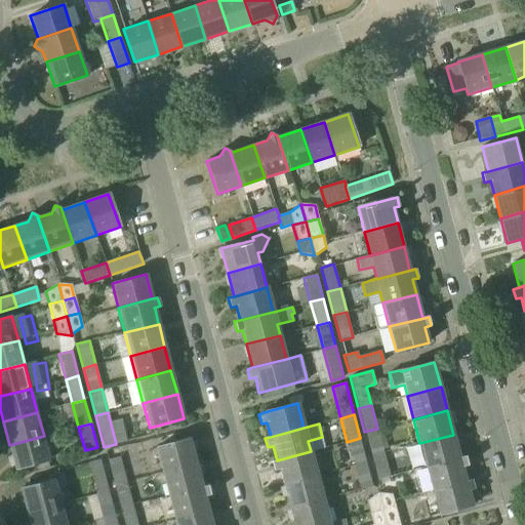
[(377,429),(364,432),(377,480),(390,477),(386,461),(384,452),(377,429)]
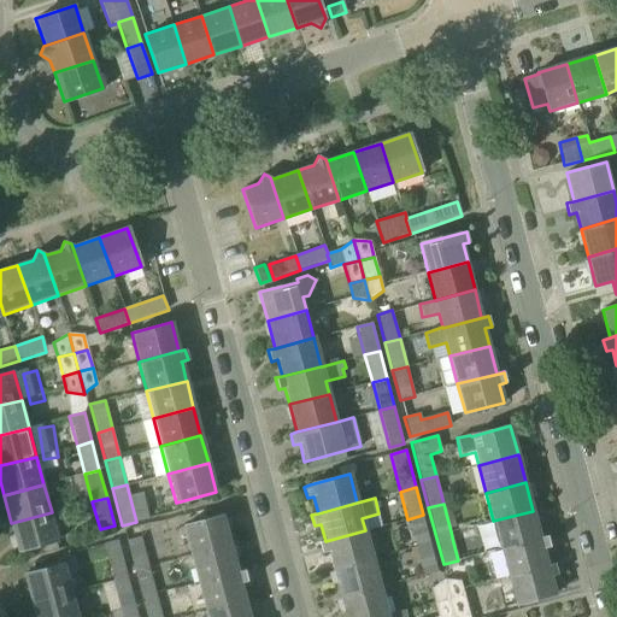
[(540,539),(547,536),(540,538),(533,511),(493,521),(500,548),(540,539)]
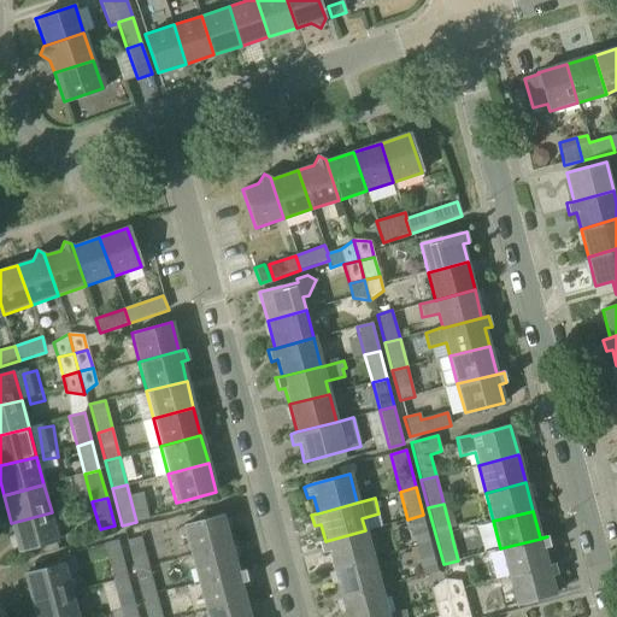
[(52,512),(11,523),(19,552),(59,541),(52,512)]
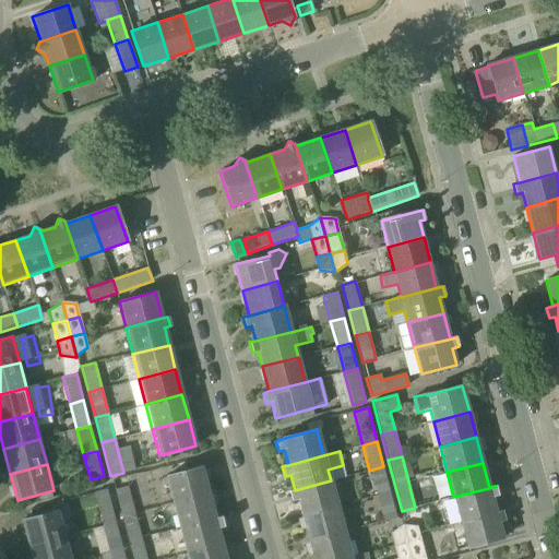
[(377,496),(390,492),(383,466),(369,471),(377,496)]
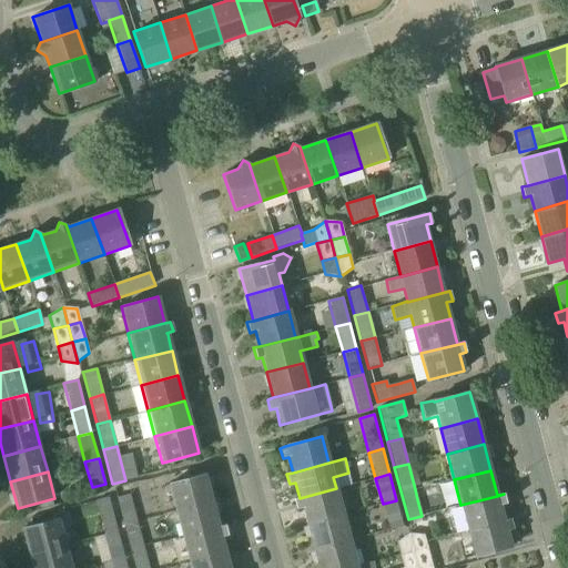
[(174,510),(211,501),(204,475),(168,485),(174,510)]
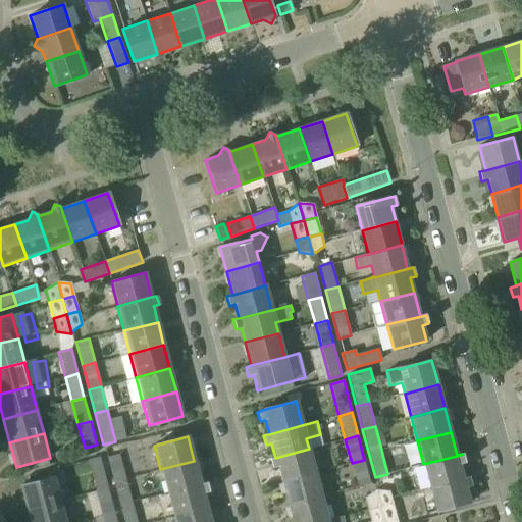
[(281,481),(315,472),(309,449),(275,458),(270,459),(272,469),(277,467),(281,481)]
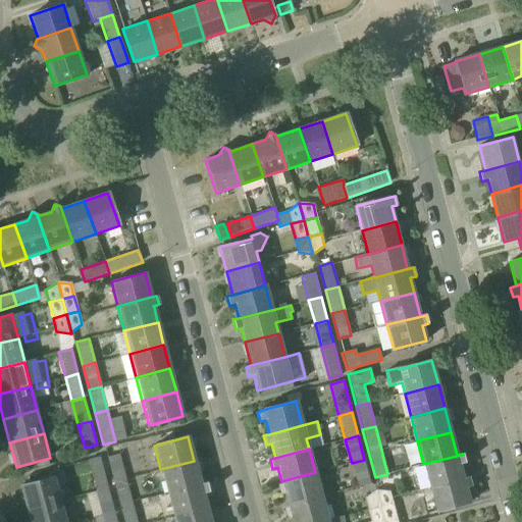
[(429,488),(469,477),(463,478),(459,465),(465,463),(463,454),(457,456),(423,464),(429,488)]
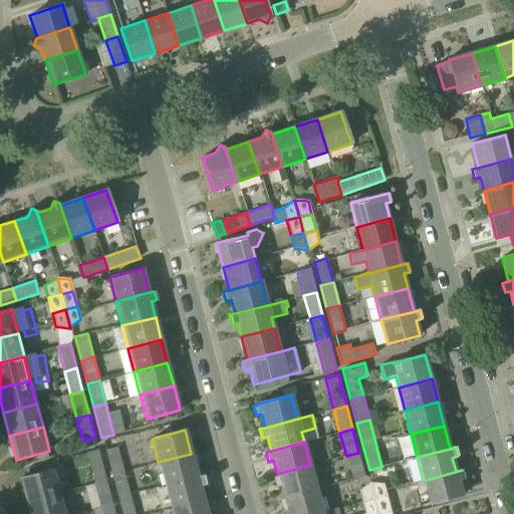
[(111,475),(123,472),(117,448),(104,451),(111,475)]
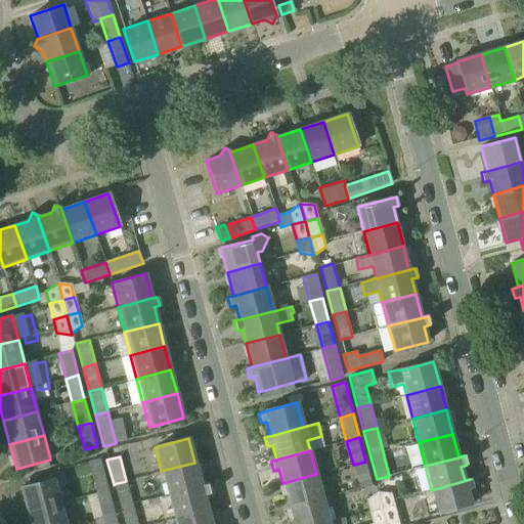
[(359,489),(372,486),(365,462),(353,465),(359,489)]
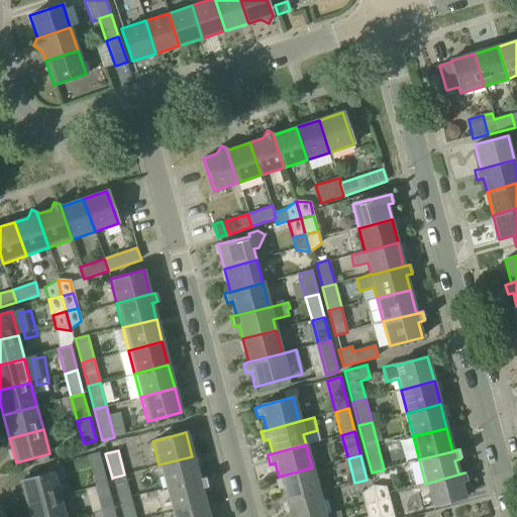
[(198,480),(192,456),(159,464),(165,489),(198,480)]
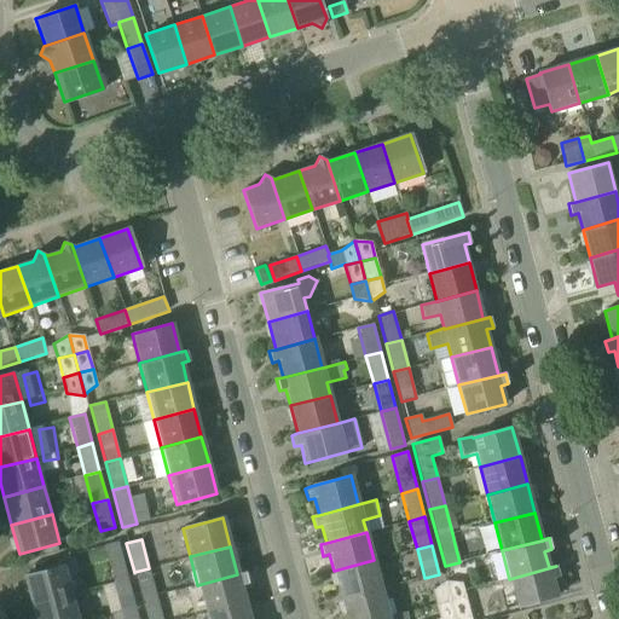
[(114,583),(128,579),(121,551),(105,555),(114,583)]
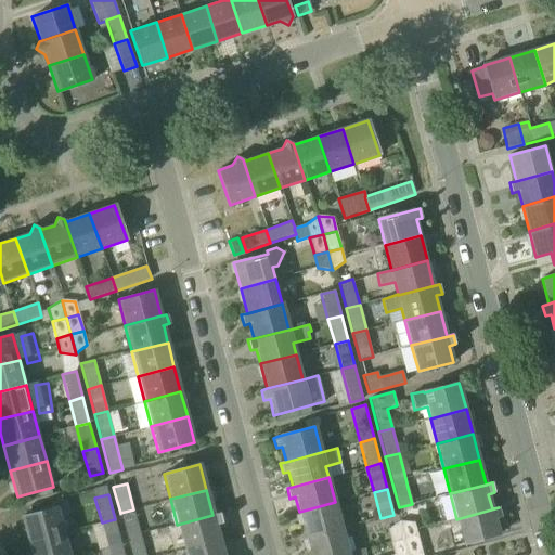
[(306,537),(341,528),(335,502),(299,512),(306,537)]
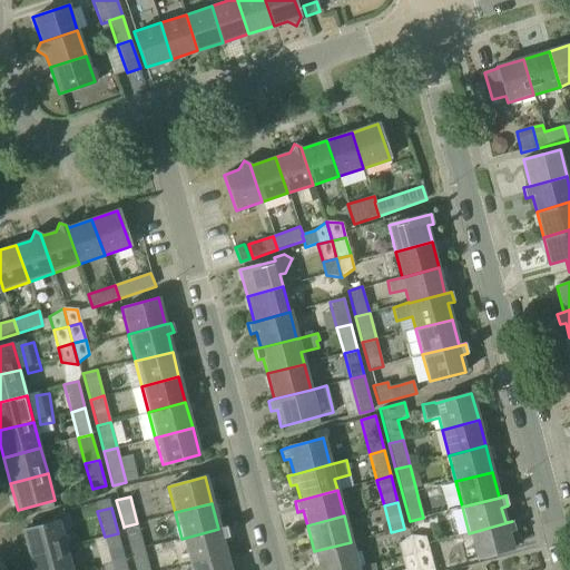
[(30,557),(67,547),(60,520),(22,530),(30,557)]
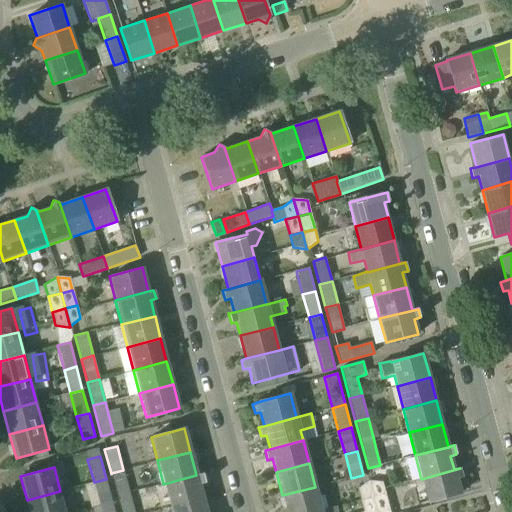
[(460,468),(421,479),(427,502),(460,494),(456,479),(463,477),(460,468)]
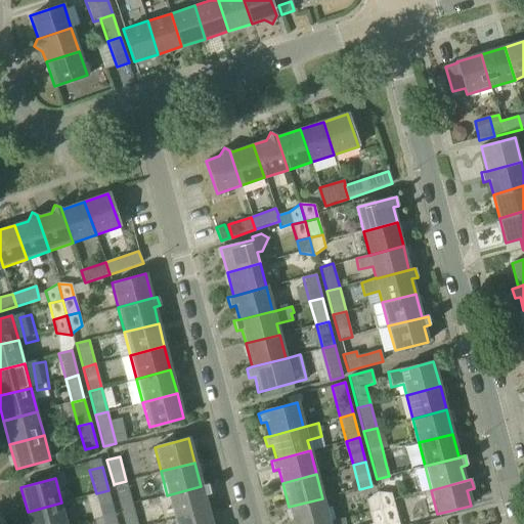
[(132,505),(126,481),(114,484),(120,508),(132,505)]
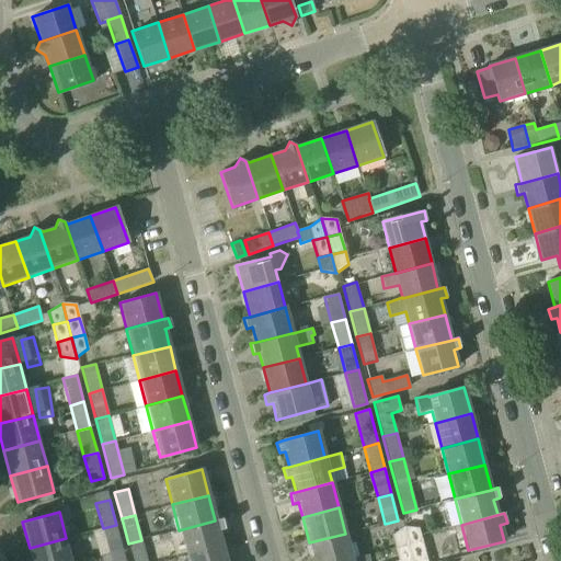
[(185,556),(221,546),(218,530),(225,528),(222,518),(215,521),(179,530),(185,556)]
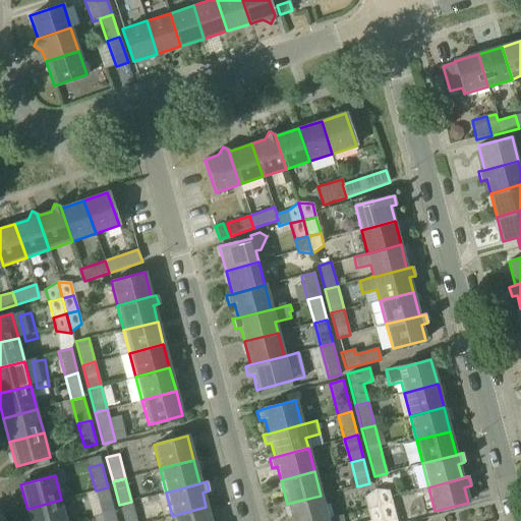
[(114,511),(108,487),(96,490),(102,514),(114,511)]
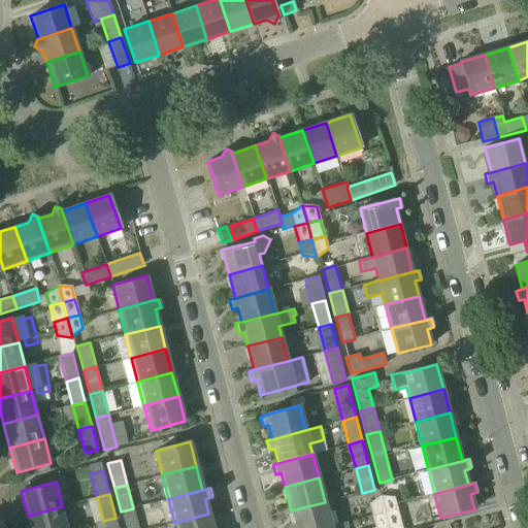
[(371,517),(384,514),(380,496),(368,504),(371,517)]
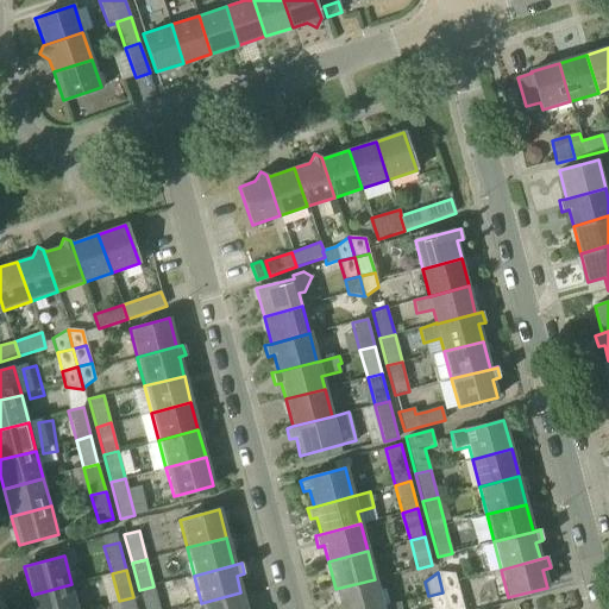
[(438,572),(443,592),(457,589),(454,582),(456,581),(454,573),(438,572)]
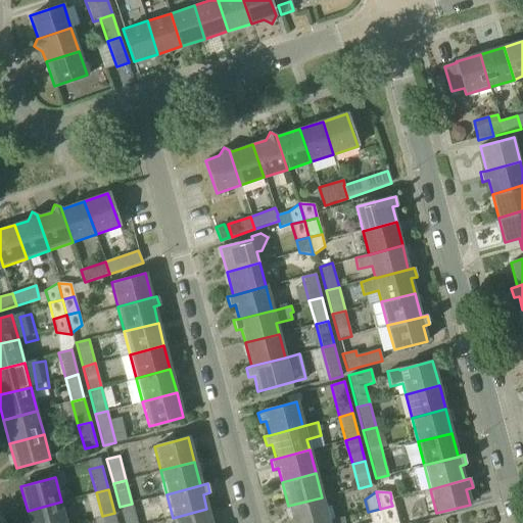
[(292,522),(319,522),(328,521),(322,497),(288,506),(292,522)]
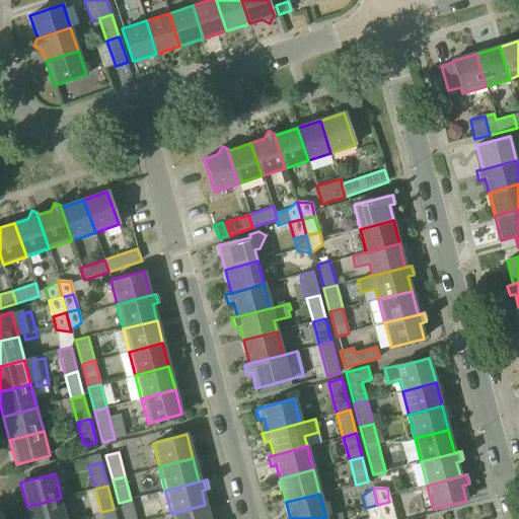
[(389,502),(377,505),(380,518),(388,518),(394,518),(388,495),(387,496),(389,502)]
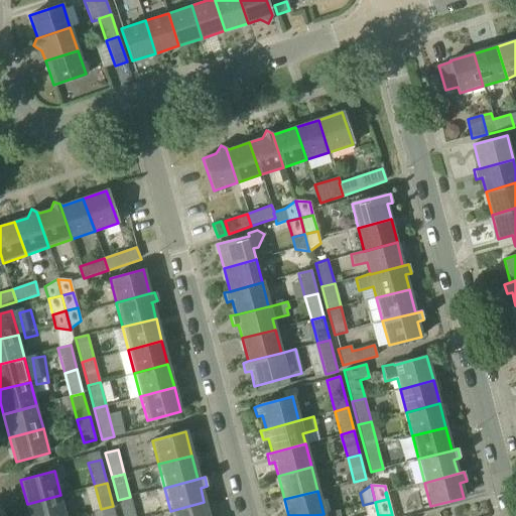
[(29,515),(66,515),(60,495),(27,504),(29,515)]
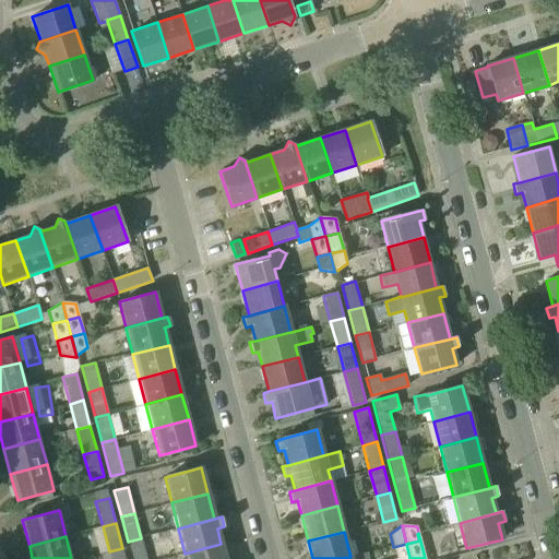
[(146,558),(141,538),(128,542),(131,558),(146,558)]
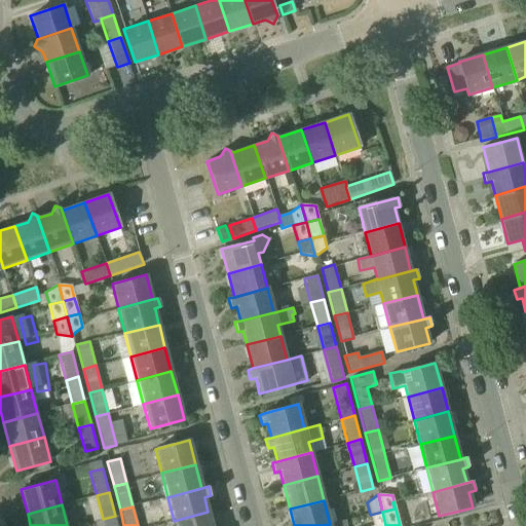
[(211,525),(208,512),(174,521),(175,525),(211,525)]
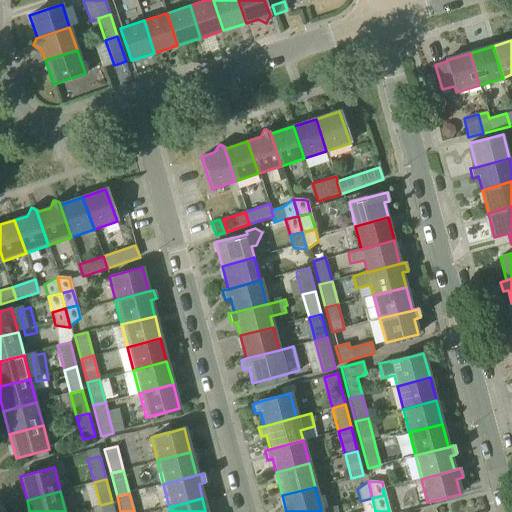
[(363,511),(375,511),(372,498),(360,501),(363,511)]
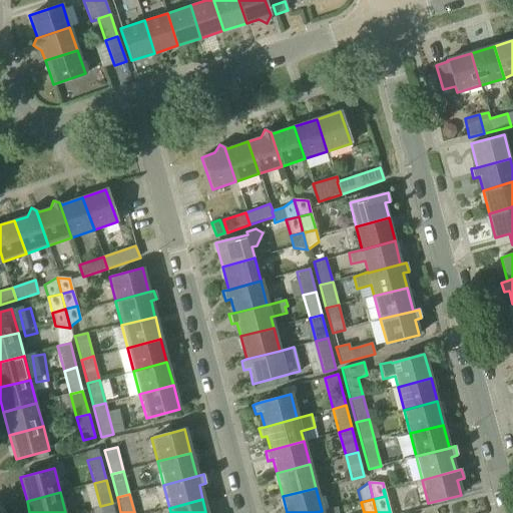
[(114,512),(112,503),(100,506),(91,509),(92,512),(114,512)]
